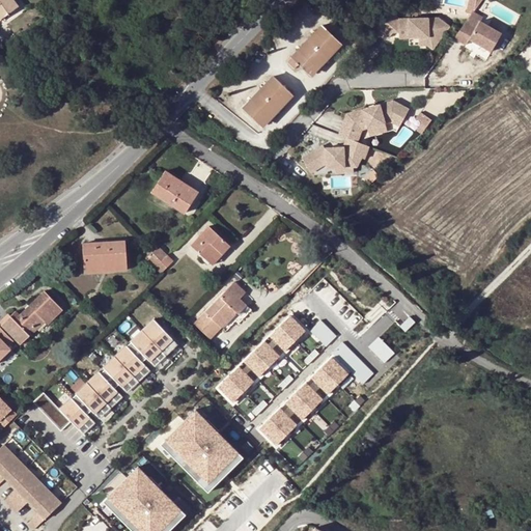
[(11,0),(0,0),(0,19),(18,7),(11,0)]
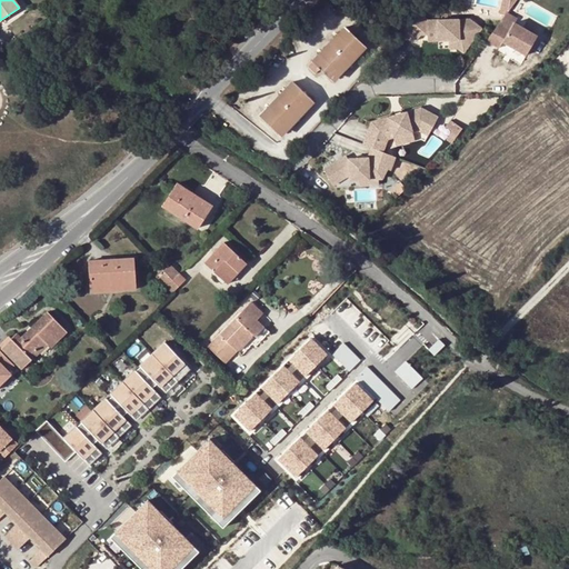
[(503,0),(501,13),(507,15),(517,0),(503,0)]
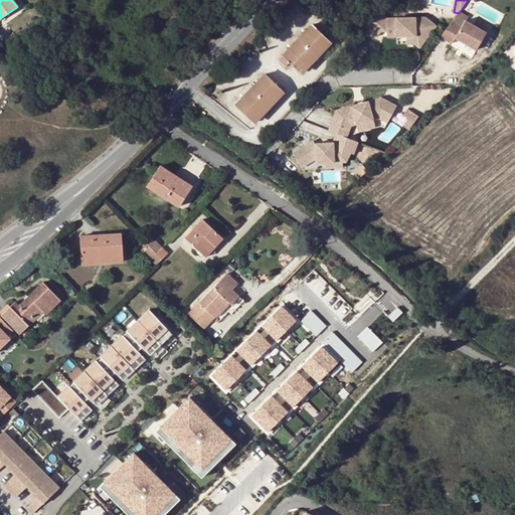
[(379,13),(366,26),(377,36),(381,32),(387,32),(391,32),(392,37),(406,36),(416,36),(424,41),(436,25),(424,17),(386,19),(379,13)]
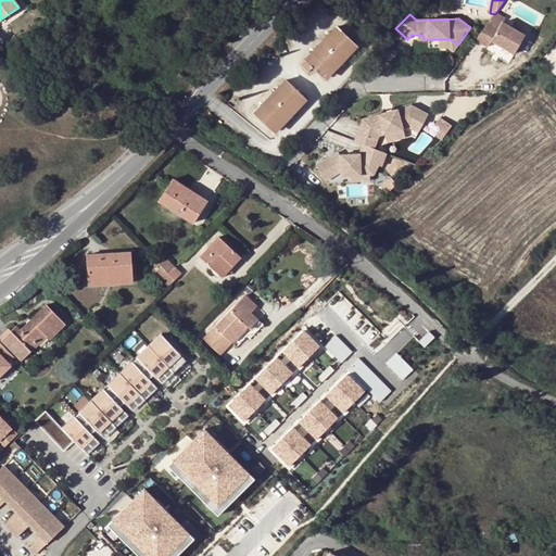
[(515,53),(526,35),(503,22),(500,28),(489,23),(476,39),(489,46),(492,40),(515,53)]
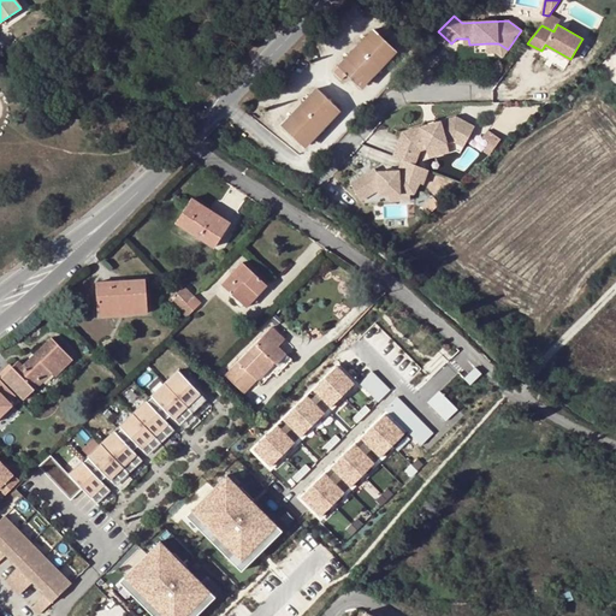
[(389,58),(386,55),(392,47),(373,29),(366,37),(369,41),(350,60),(347,58),(339,66),(339,67),(335,72),(342,80),(348,75),(357,84),(366,76),(369,80),(389,58)]
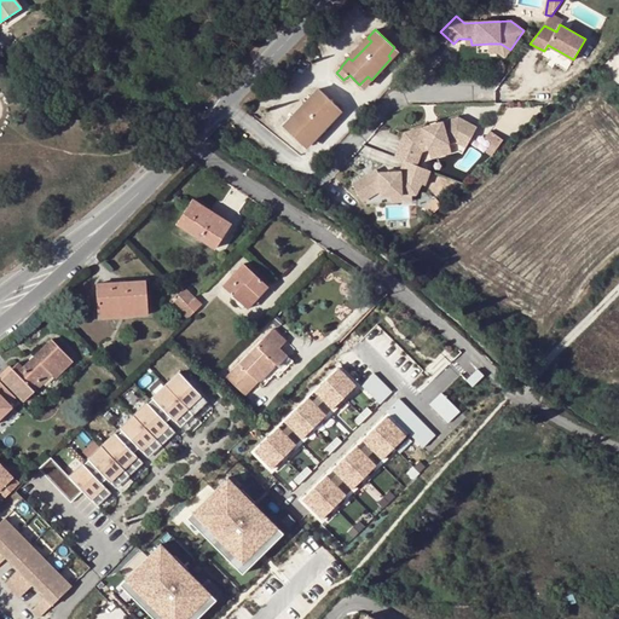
[(368,38),(348,58),(352,61),(371,41),(368,38)]
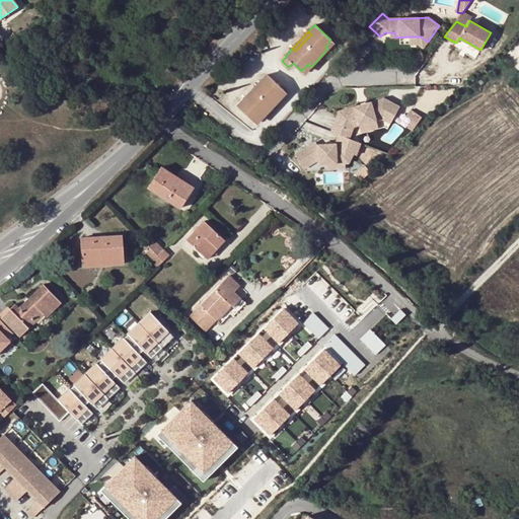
[(420,36),(410,36),(410,45),(418,44),(423,48),(428,42),(420,36)]
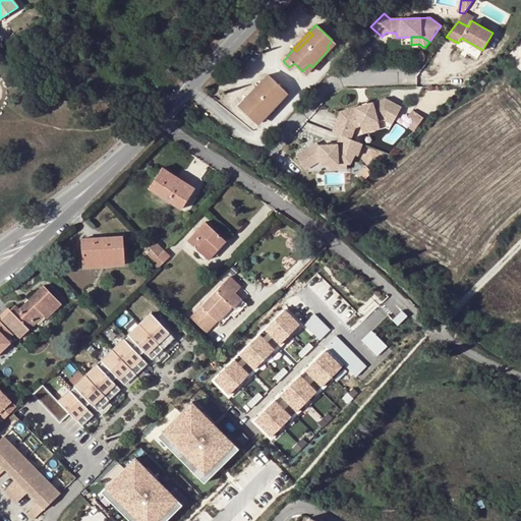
[(335,43),(332,40),(327,47),(329,49),(335,43)]
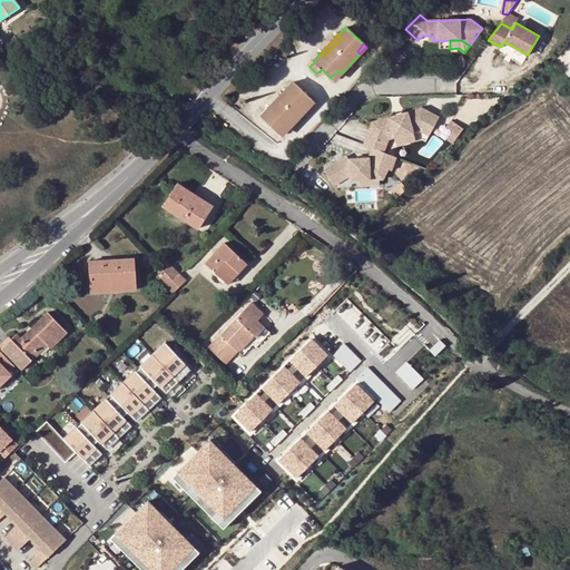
[(503,45),(501,48),(523,60),(526,56),(503,45)]
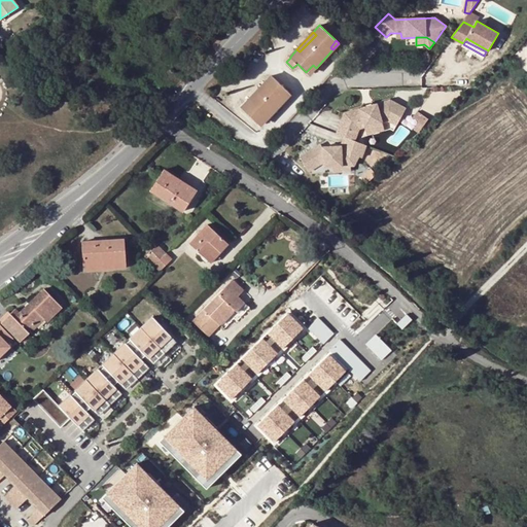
[(309,75),(316,68),(313,65),(306,72),(309,75)]
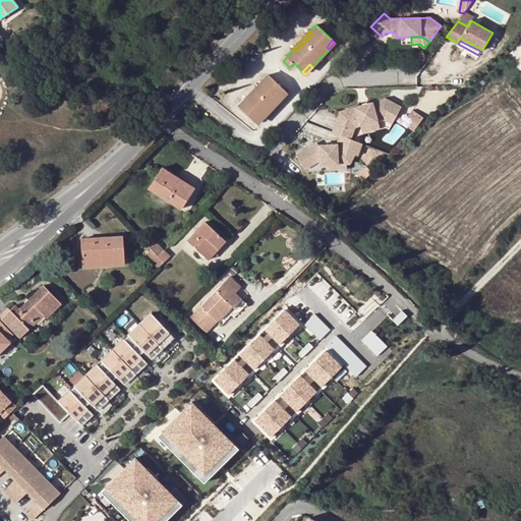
[(265,84),(249,102),(245,99),(238,107),(255,122),(262,115),(265,118),(281,100),(278,97),(285,91),(269,75),(262,82),(265,84)]
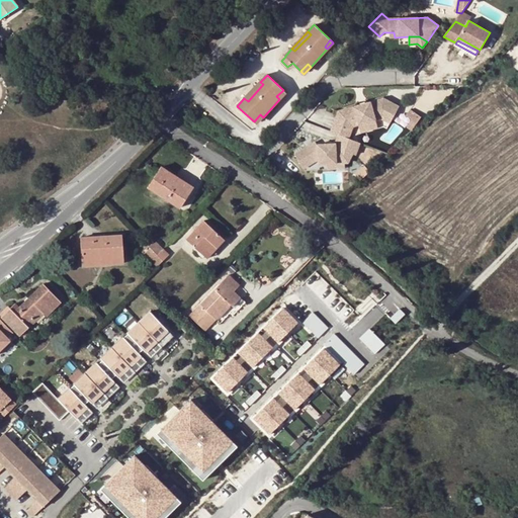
[(260,82),(244,98),(248,101),(263,84),(260,82)]
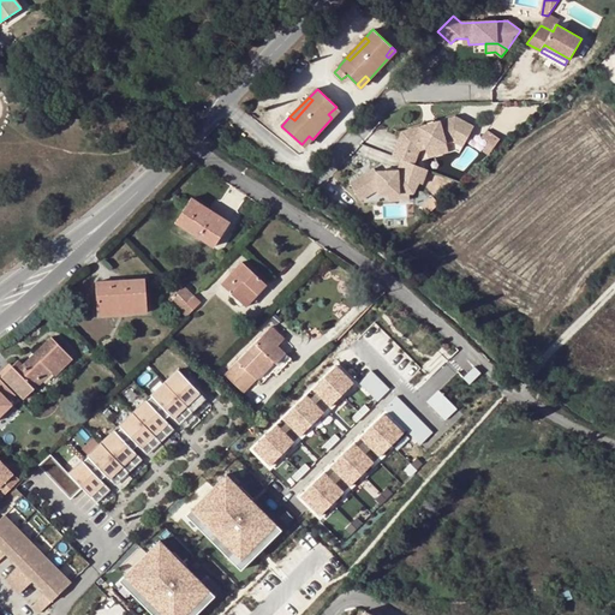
[(340,109),(336,107),(328,114),(332,118),(340,109)]
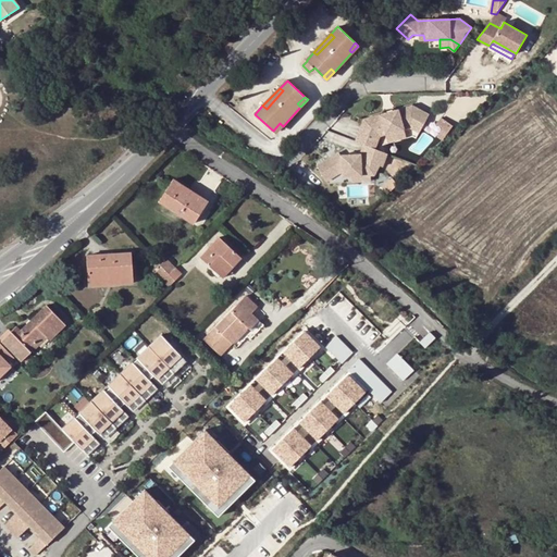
[(421,132),(430,113),(413,106),(364,119),(357,140),(375,147),(381,135),(386,133),(405,128),(411,126),(421,132)]
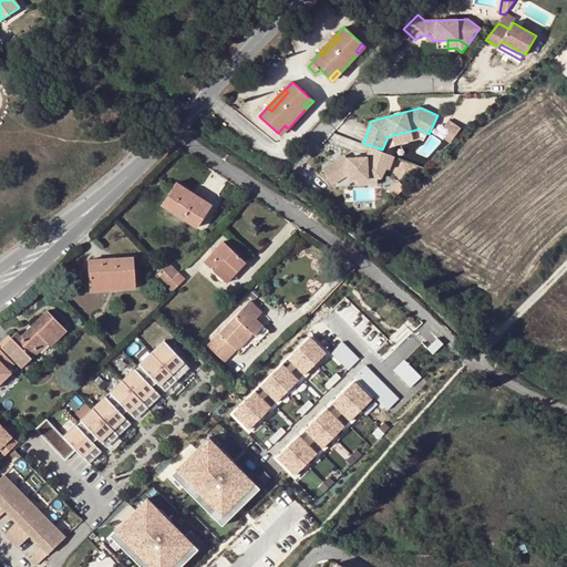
[(281,135),(288,129),(285,125),(278,133),(281,135)]
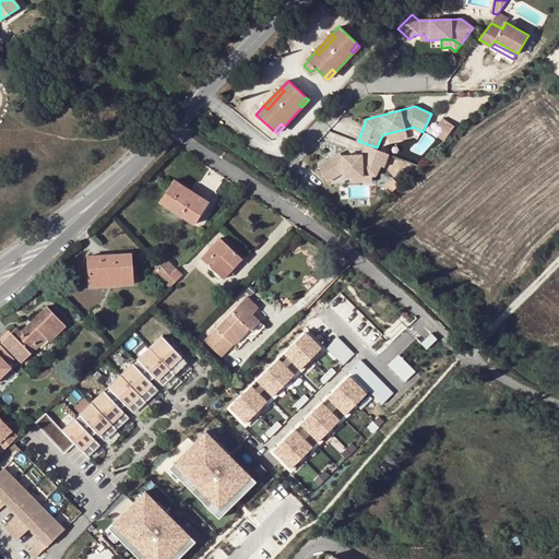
[(408,137),(406,129),(388,133),(390,141),(408,137)]
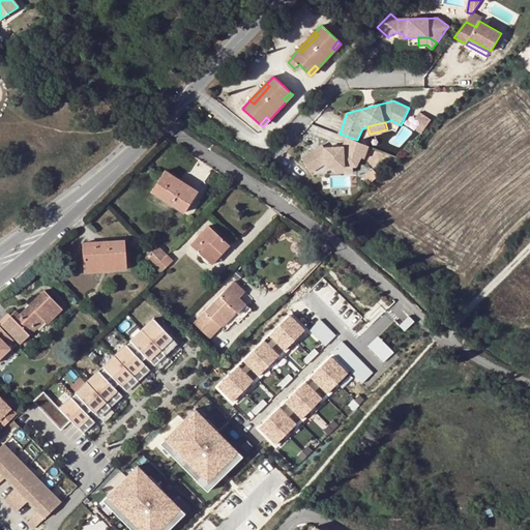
[(425,127),(421,124),(416,129),(420,134),(425,127)]
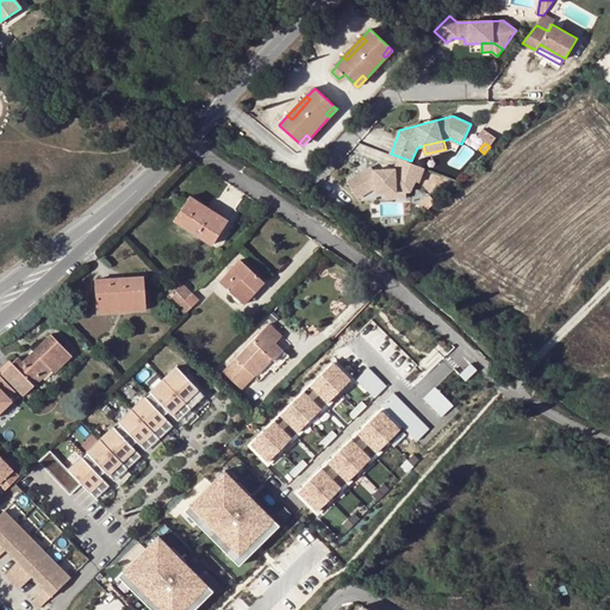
[(411,161),(400,157),(396,168),(374,169),(374,172),(366,178),(362,172),(348,181),(359,198),(375,187),(377,193),(386,192),(398,192),(397,187),(408,186),(408,191),(411,191),(417,180),(421,181),(427,167),(418,165),(411,161)]
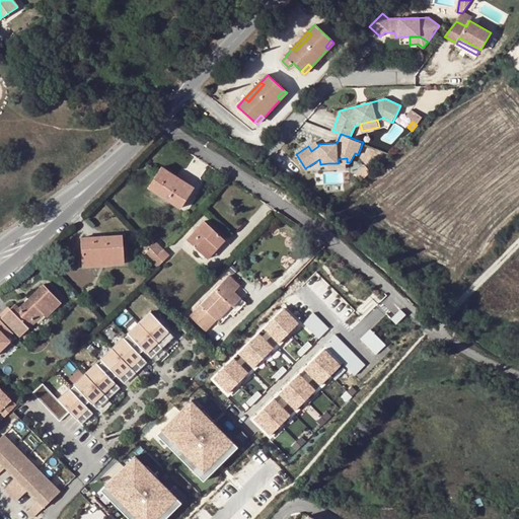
[(318,143),(318,139),(308,146),(311,151),(318,146),(318,144),(318,143)]
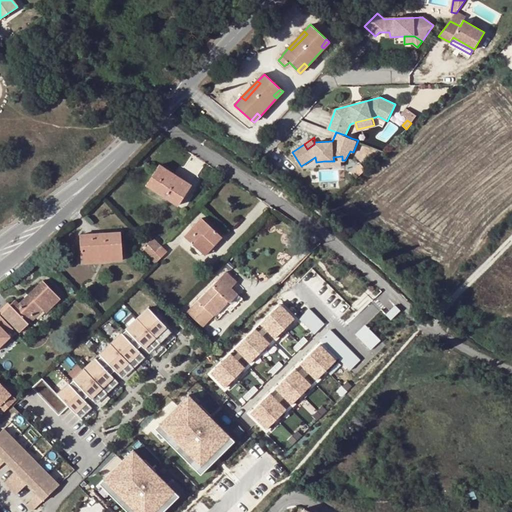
[(333,157),(334,161),(324,161),(325,167),(342,166),(342,160),(342,156),(333,157)]
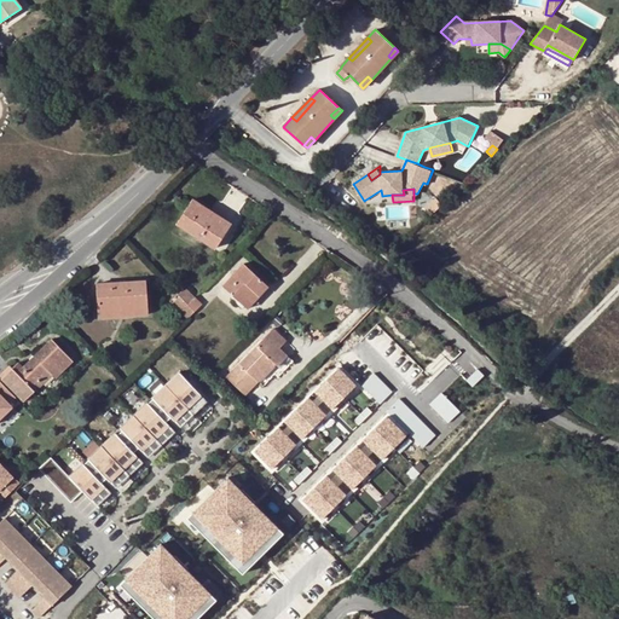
[(215,214),(192,200),(177,224),(215,248),(229,226),(213,217),(215,214)]
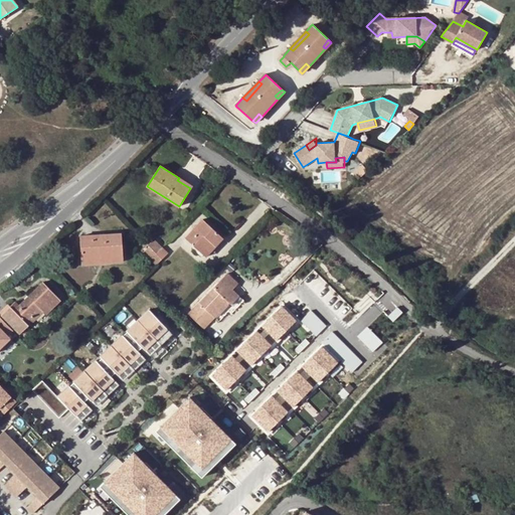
[(192,186),(179,178),(177,180),(190,188),(192,186)]
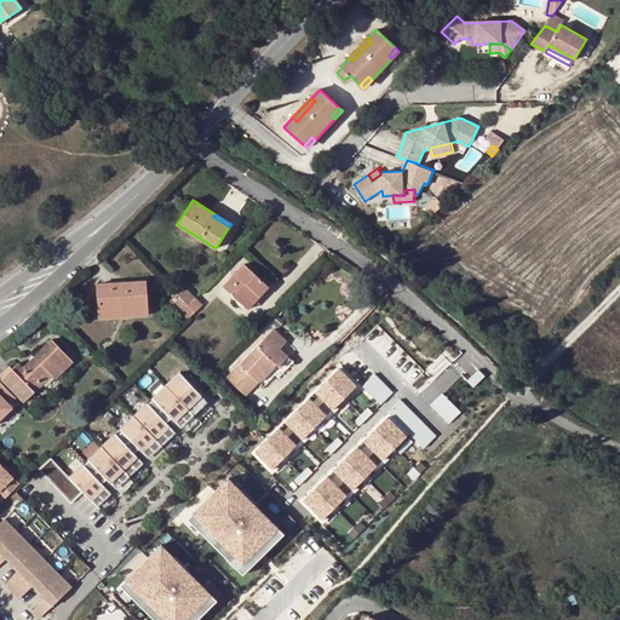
[(223,287),(244,305),(254,293),(259,297),(269,287),(244,264),(223,287)]
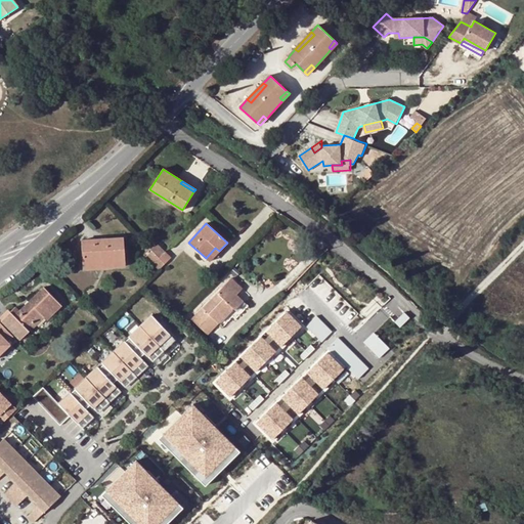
[(84,265),(102,264),(102,261),(125,259),(123,237),(82,239),(84,265)]
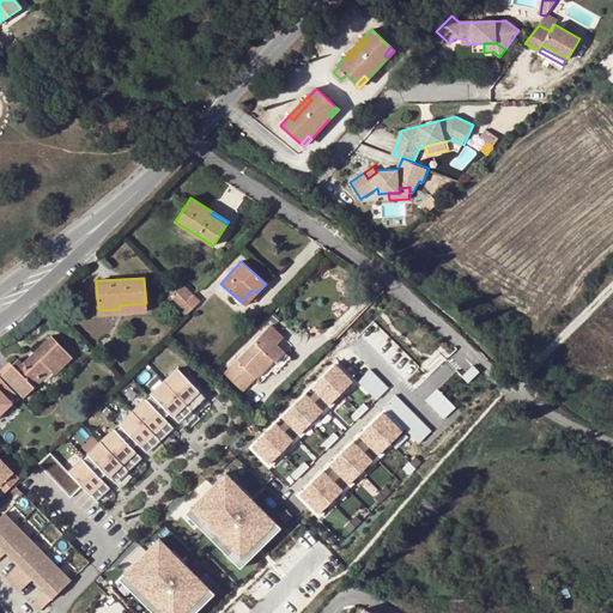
[(193,293),(178,280),(171,287),(177,293),(186,302),(193,293)]
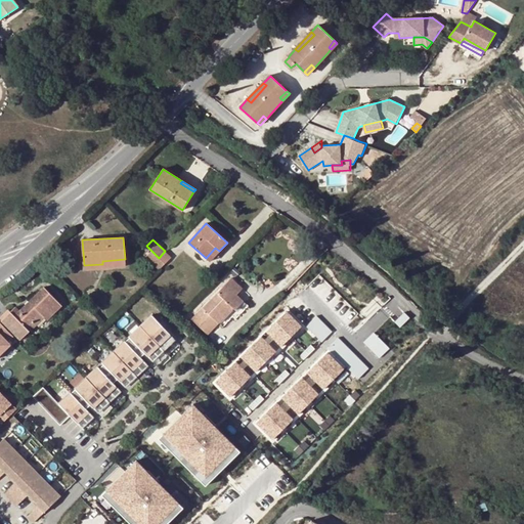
[(210,261),(219,251),(215,248),(206,258),(210,261)]
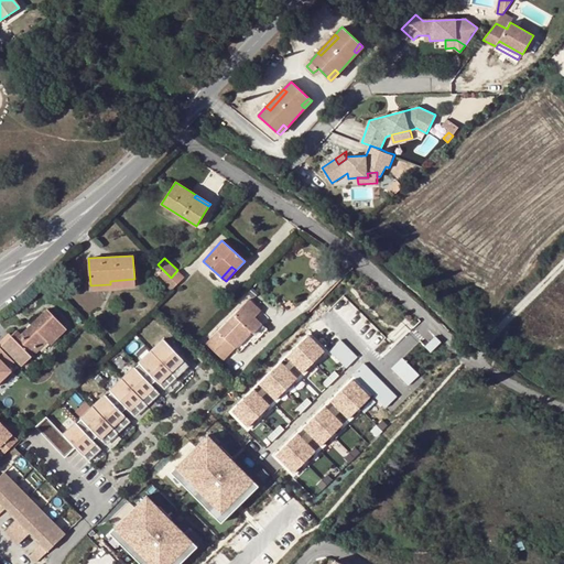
[(163,270),(156,275),(165,283),(171,278),(163,270)]
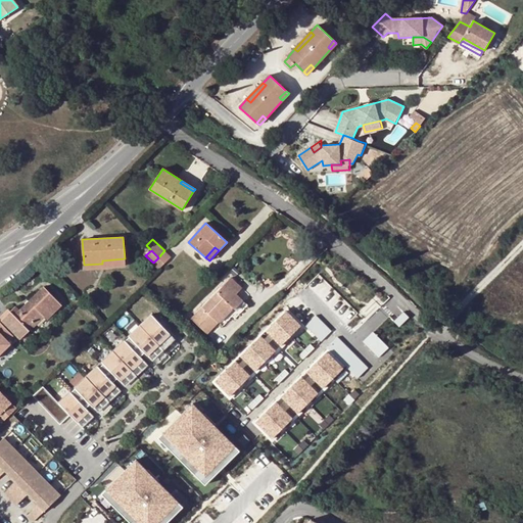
[(164,264),(171,257),(164,250),(158,257),(164,264)]
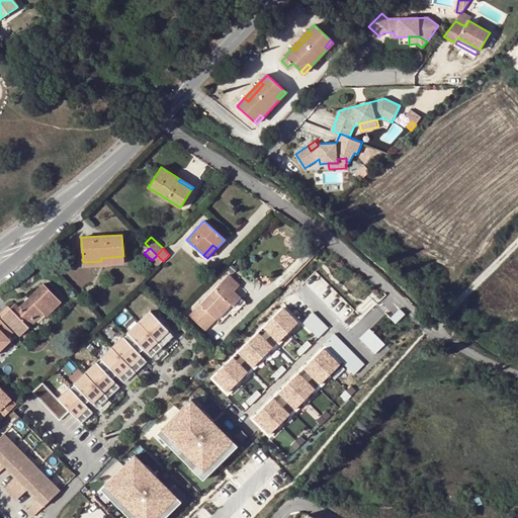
[(157,255),(152,260),(158,267),(163,261),(157,255)]
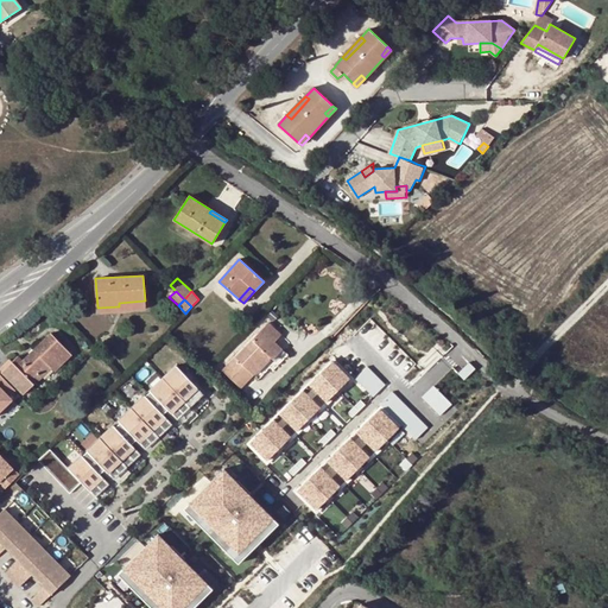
[(119,303),(119,306),(120,311),(145,309),(145,301),(119,303)]
